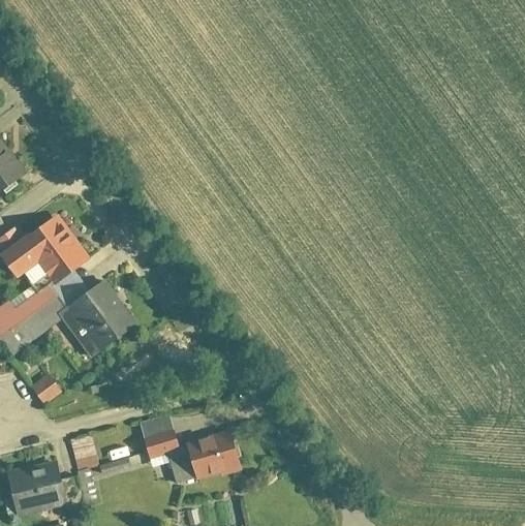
[(0,192),(16,182),(0,160),(0,192)]
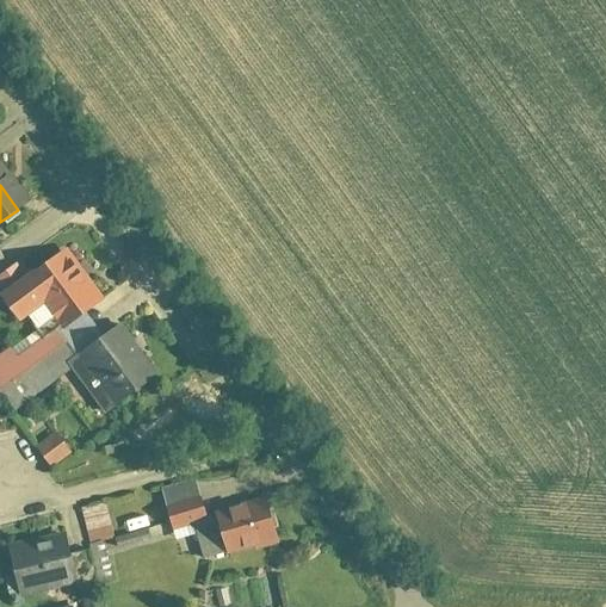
[(0,293),(25,323),(47,305),(66,329),(106,295),(65,246),(29,276),(16,260),(0,272),(0,293)]
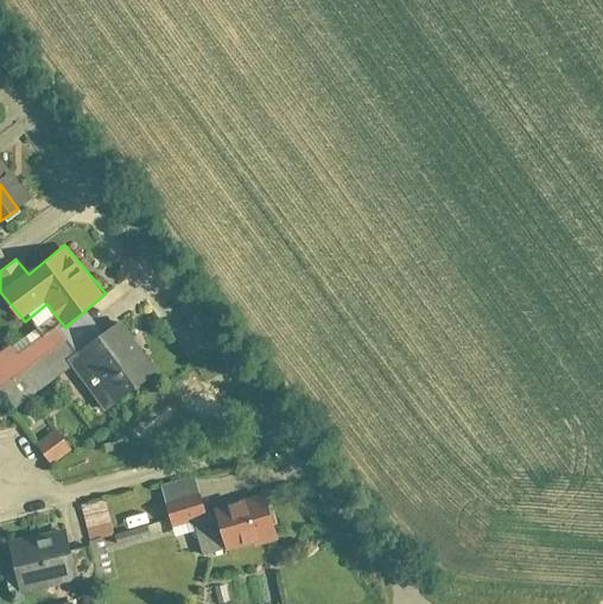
[(102,337),(86,316),(58,337),(45,320),(0,356),(0,389),(7,383),(21,401),(71,362),(102,337)]
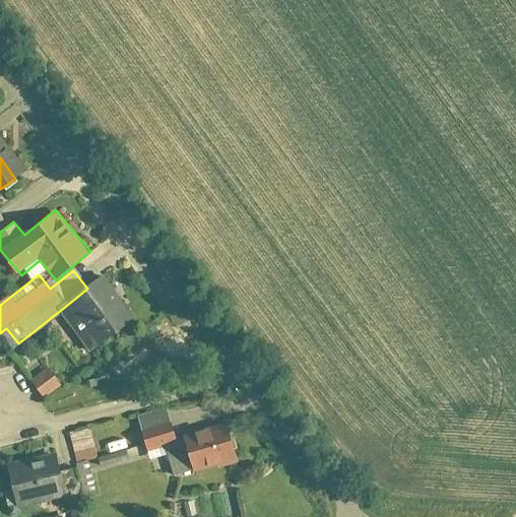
[(87,288),(61,310),(93,350),(135,318),(103,277),(87,288)]
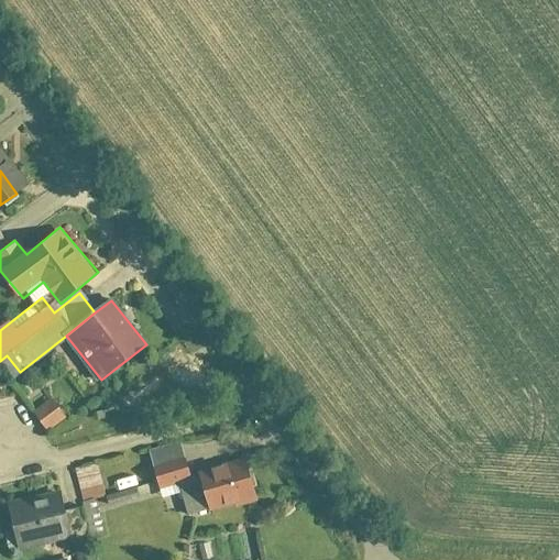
[(186,394),(195,407),(215,394),(205,381),(186,394)]
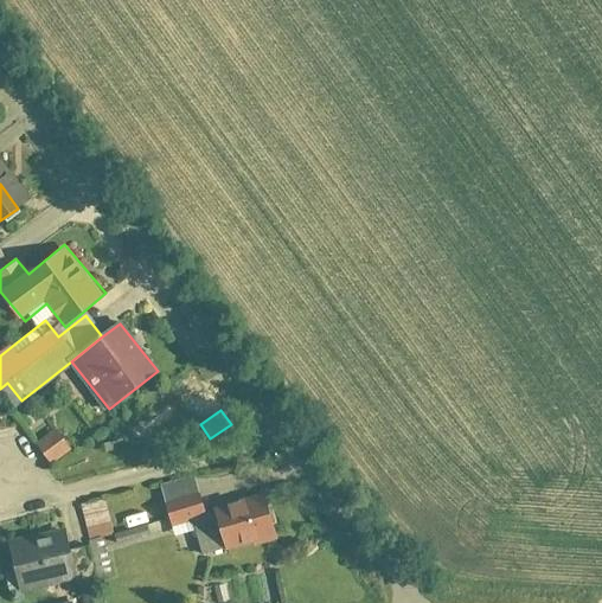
[(56,432),(36,448),(50,467),(70,453),(56,432)]
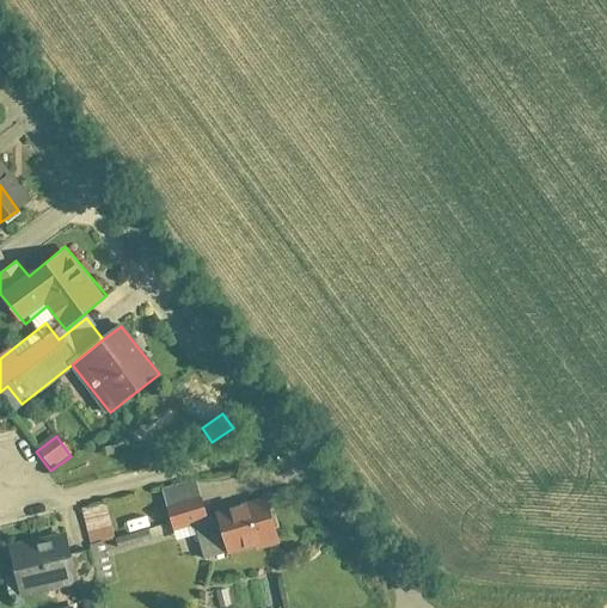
[(195,526),(203,562),(283,545),(274,504),(210,519),(202,481),(164,491),(172,530),(195,526)]
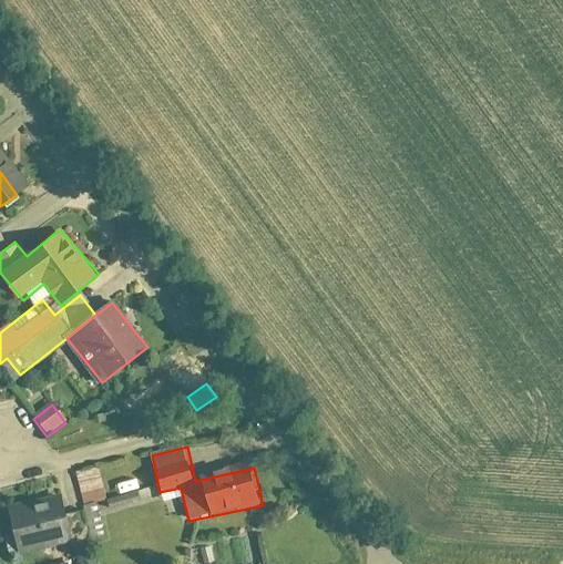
[(96,465),(75,471),(81,492),(101,486),(96,465)]
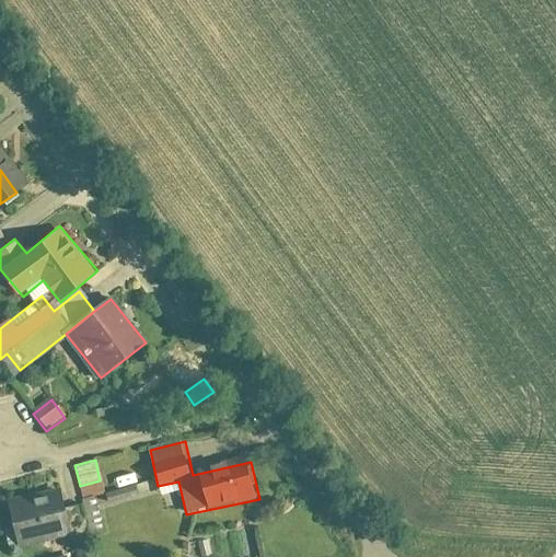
[(11,503),(20,545),(79,534),(70,491),(11,503)]
